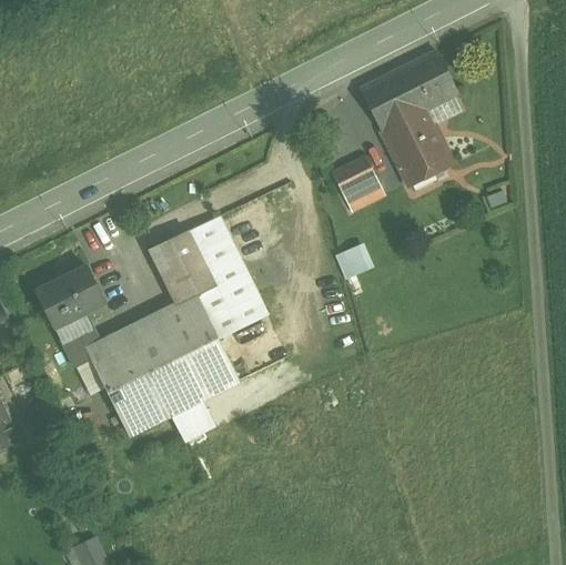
[(436,49),(360,88),(381,130),(408,183),(452,162),(433,124),(432,121),(432,122),(424,108),(456,91),(436,49)]
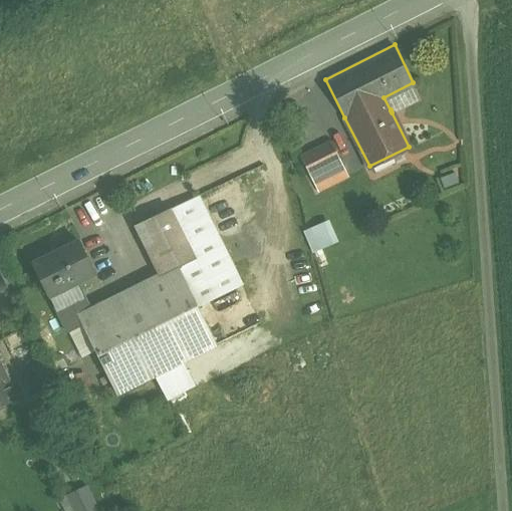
[(330,140),(300,156),(317,189),(347,174),(330,140)]
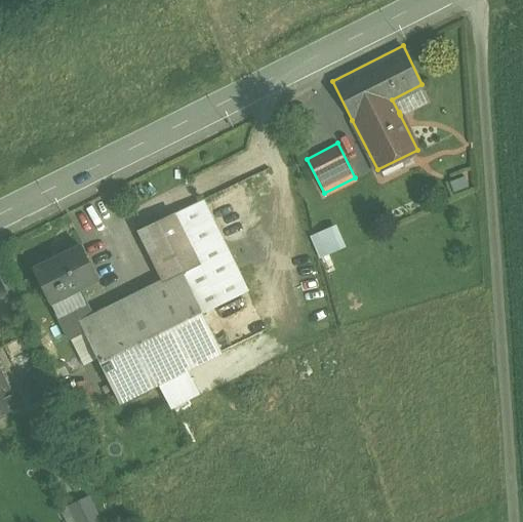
[(199,200),(135,232),(161,282),(80,323),(84,332),(119,402),(219,352),(201,315),(245,292),(199,200)]
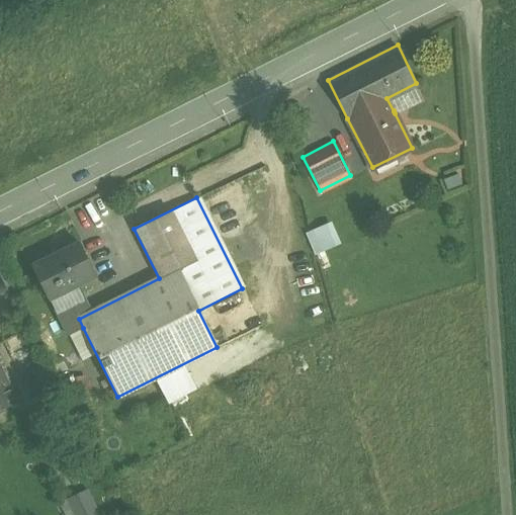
[(336,219),(309,230),(318,252),(345,242),(336,219)]
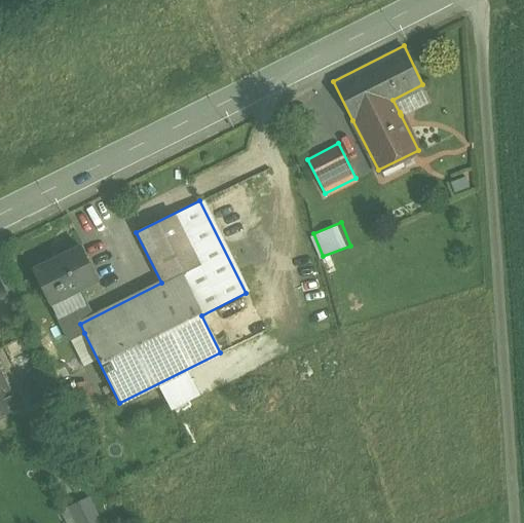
[(78,248),(32,271),(48,305),(49,304),(68,341),(84,333),(80,324),(71,304),(80,300),(75,292),(95,282),(78,248)]
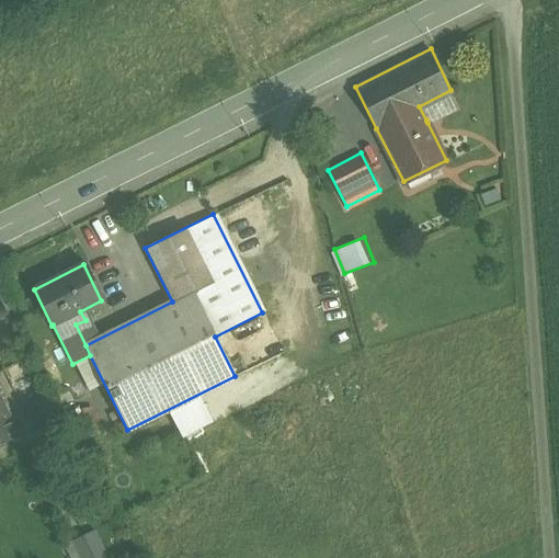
[(0,443),(19,434),(0,397),(0,314),(6,311),(0,300),(0,443)]
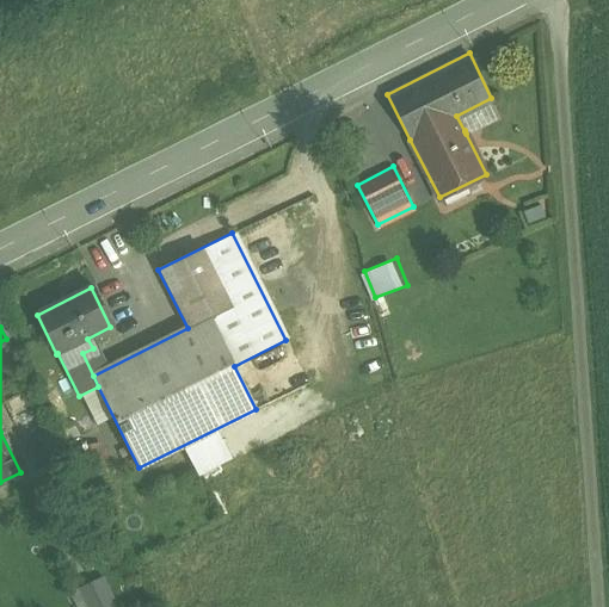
[(125,606),(110,573),(75,589),(82,606),(125,606)]
